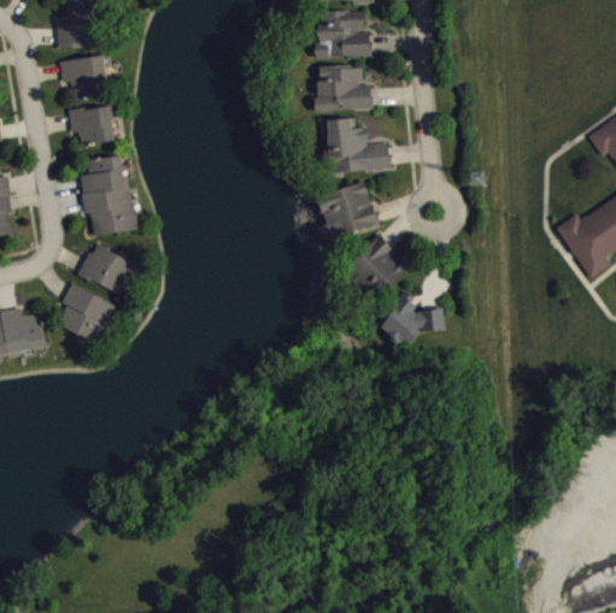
[(57,47),(57,37),(58,22),(63,22),(63,15),(65,15),(65,0),(92,0),(92,7),(99,7),(99,11),(106,11),(106,24),(99,24),(99,29),(103,29),(103,43),(93,42),(93,48),(57,47)]
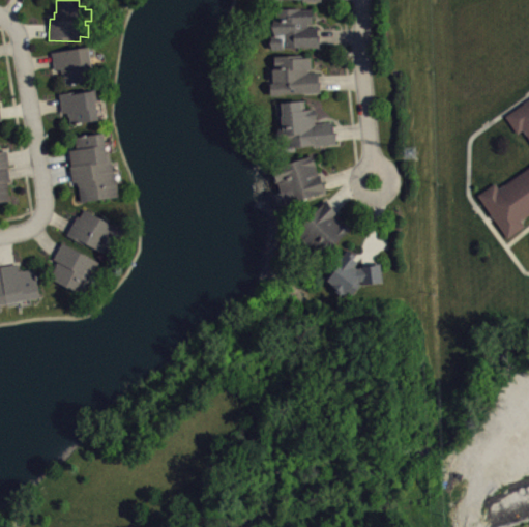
[(320,0),(277,0),(278,10),(321,9),(320,0)]
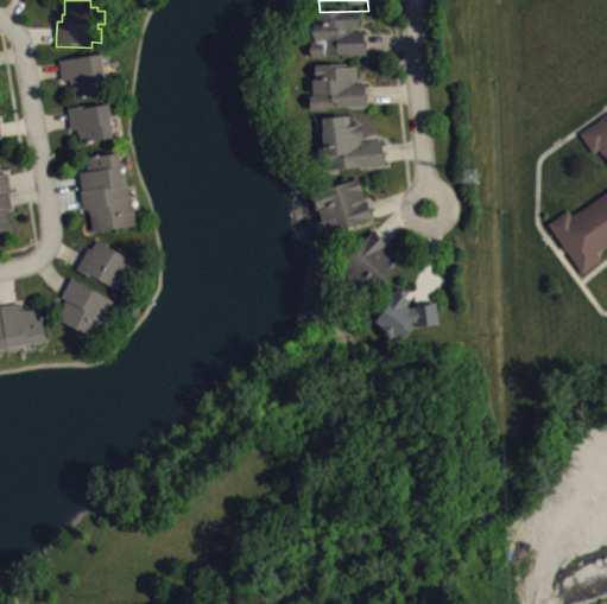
[(309,43),(309,52),(309,59),(322,58),(322,57),(346,56),(346,57),(364,57),(362,44),(362,33),(352,35),(352,29),(356,29),(356,13),(343,13),(343,11),(315,12),(315,23),(311,23),(313,33),(313,43),(309,43)]
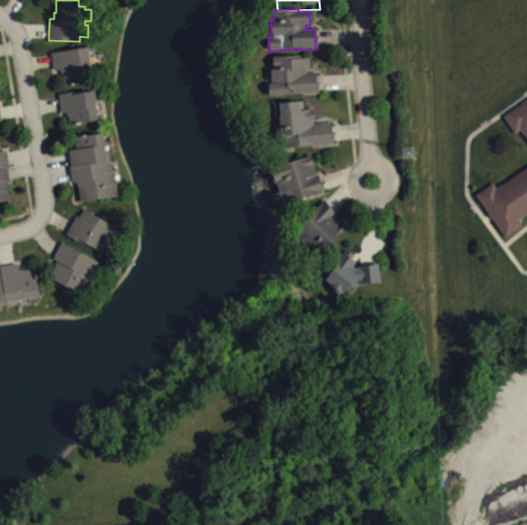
[(51,52),(53,62),(54,68),(60,67),(60,72),(62,72),(64,84),(93,78),(90,57),(94,57),(93,46),(88,47),(88,45),(51,52)]
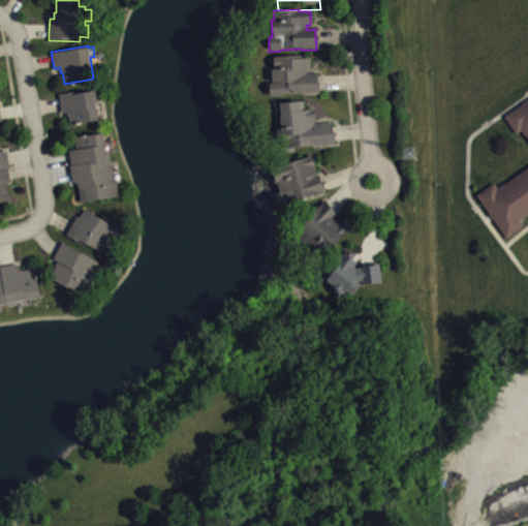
[(269,85),(270,97),(279,96),(279,95),(318,94),(318,84),(317,74),(306,75),(306,71),(309,71),(309,59),(301,60),(301,57),(273,58),(273,69),(271,69),(272,85),(269,85)]
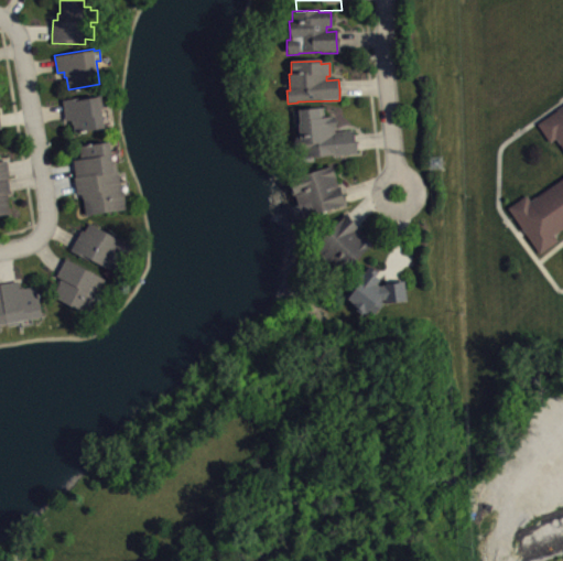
[(63,100),(64,112),(66,121),(72,120),(74,132),(106,127),(104,118),(100,96),(80,99),(80,97),(63,100)]
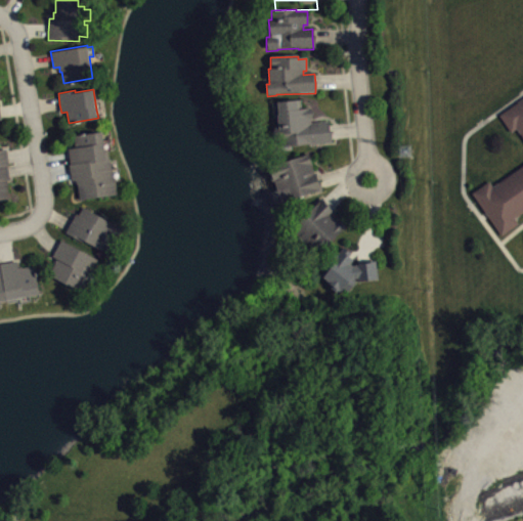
[(300,99),(271,102),(273,118),(277,118),(277,125),(276,125),(274,129),(276,147),(311,144),(312,145),(331,142),(330,132),(329,121),(311,123),(310,119),(313,113),(309,109),(299,110),(299,109),(301,107),(300,99)]
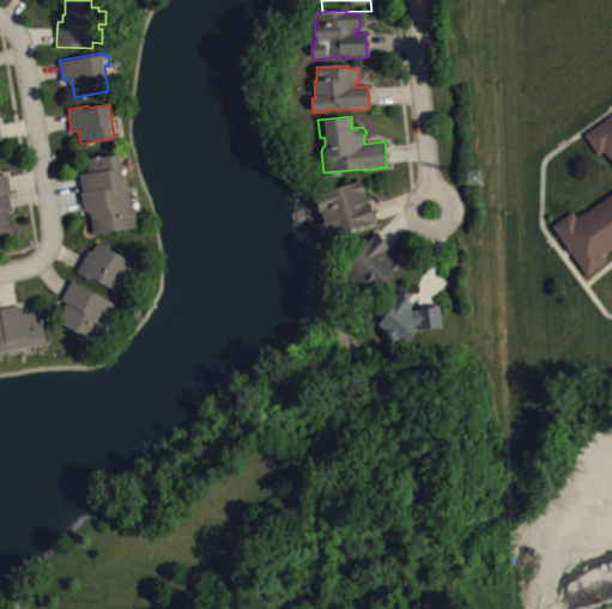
[(611,253),(605,259),(609,263),(588,278),(570,251),(553,229),(571,215),(575,221),(611,195),(611,163),(605,153),(599,158),(585,136),(611,116),(611,253)]
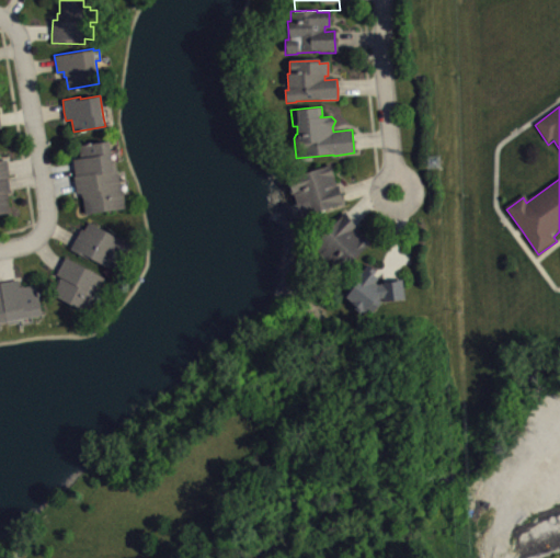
[(77,194),(75,184),(73,177),(77,177),(76,170),(75,159),(81,159),(81,157),(80,154),(81,154),(80,146),(110,141),(112,161),(115,161),(116,170),(118,169),(122,195),(125,194),(126,208),(86,214),(82,197),(81,197),(81,195),(80,194),(77,194)]
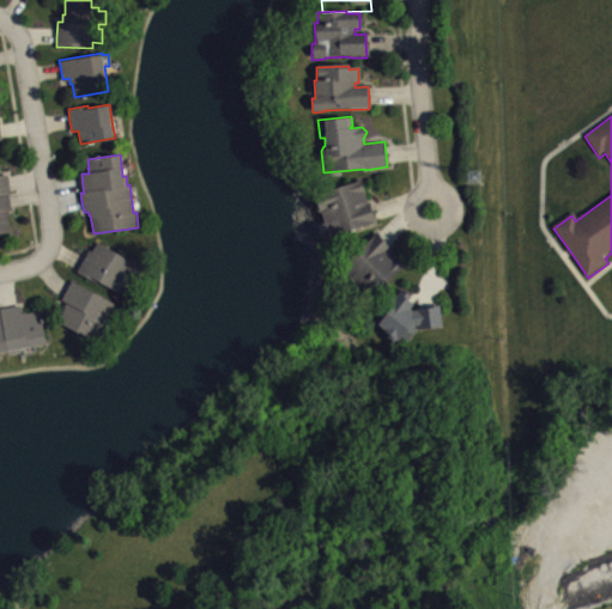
[(0,235),(11,233),(8,217),(10,217),(8,214),(8,212),(10,211),(8,201),(7,193),(10,193),(8,183),(7,175),(0,176),(0,235)]
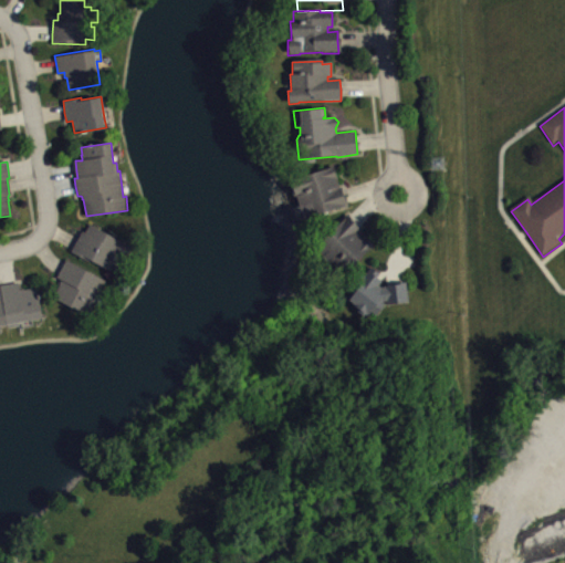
[(335,167),(291,180),(295,197),(297,197),(304,219),(346,206),(343,195),(335,167)]
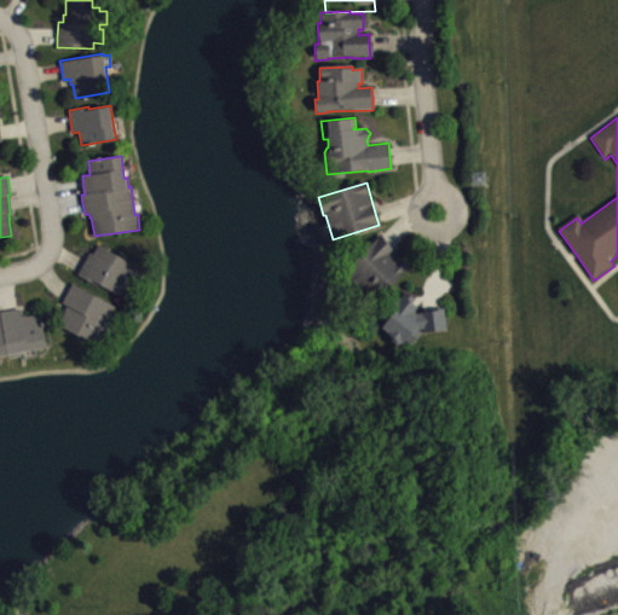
[(380,235),(344,272),(375,302),(409,268),(392,253),(396,250),(387,242),(380,235)]
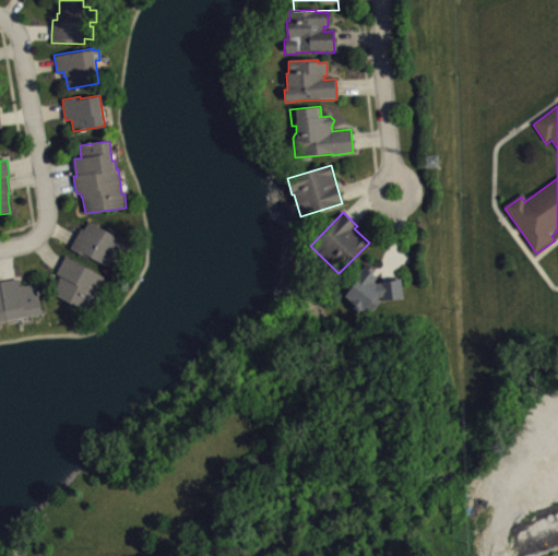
[(71,247),(73,241),(81,226),(84,228),(88,221),(131,243),(122,258),(116,256),(110,267),(71,247)]
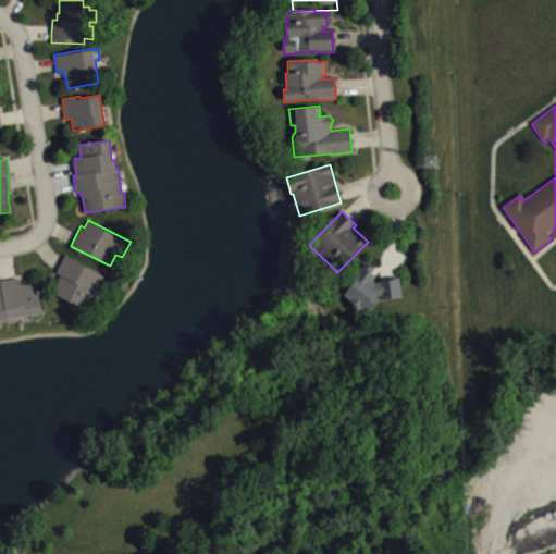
[(56,272),(60,265),(64,255),(104,274),(87,309),(52,292),(61,275),(56,272)]
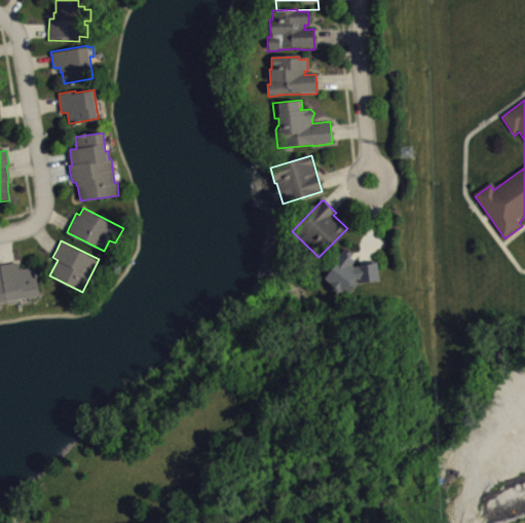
[(377,261),(379,281),(359,283),(349,296),(345,293),(341,298),(330,290),(331,288),(327,285),(329,284),(324,279),(333,265),(329,262),(336,253),(339,255),(344,248),(353,254),(350,257),(355,261),(351,265),(353,267),(357,267),(355,265),(370,263),(370,262),(377,261)]
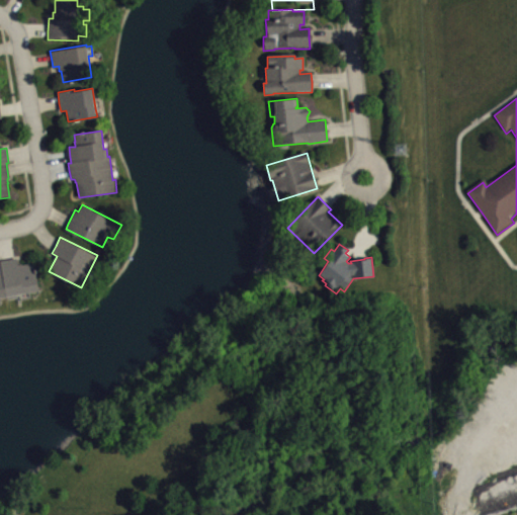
[(0,303),(0,299),(6,298),(15,296),(23,295),(38,293),(33,263),(22,265),(22,264),(19,264),(17,265),(16,259),(0,261),(0,303)]
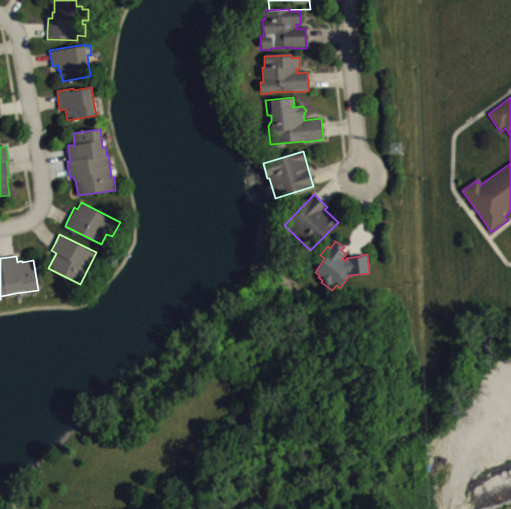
All buildings are outlined.
